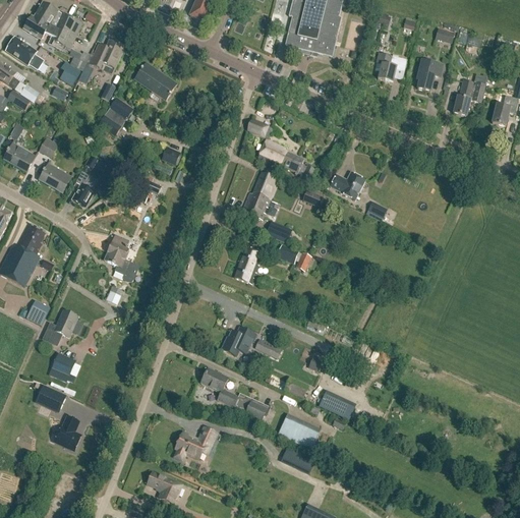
[(196,0),(189,16),(203,22),(204,20),(212,3),(213,0),(196,0)]
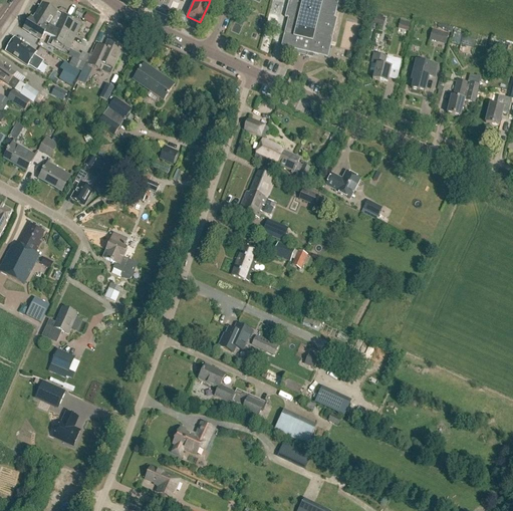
[(295,52),(300,53),(310,55),(311,51),(326,55),(336,17),(333,16),(337,0),(286,0),(283,16),(287,16),(280,44),(296,48),(295,52)]
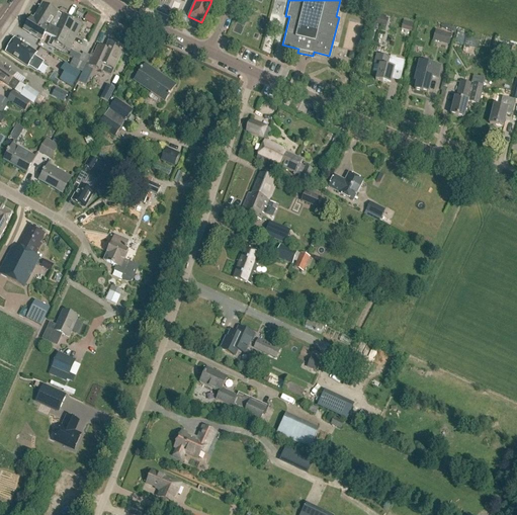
[(76,32),(81,22),(63,13),(62,15),(57,12),(57,11),(41,2),(32,17),(48,26),(49,24),(56,28),(58,24),(75,33),(76,32)]
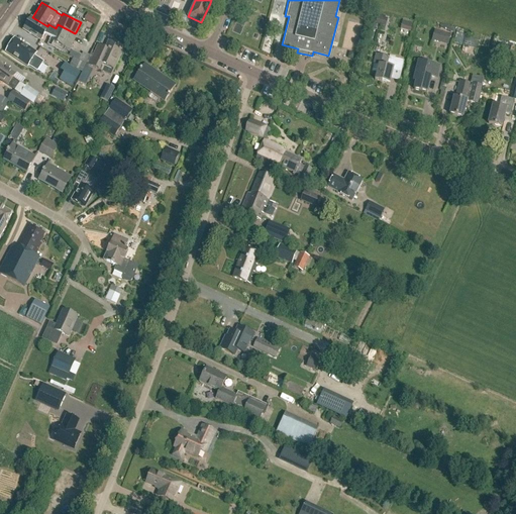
[(87,16),(98,20),(100,16),(89,12),(87,16)]
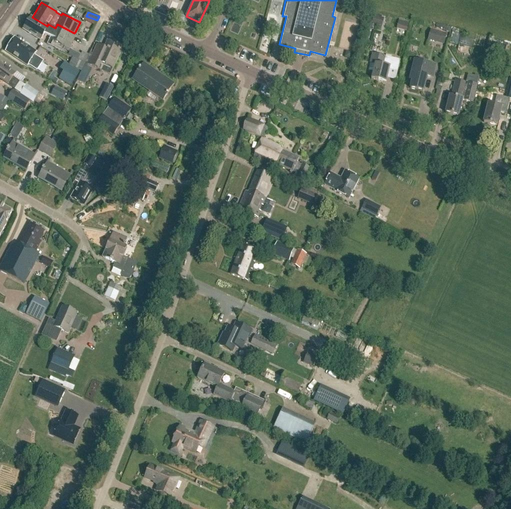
[(373,13),(370,21),(377,23),(379,15),(373,13)]
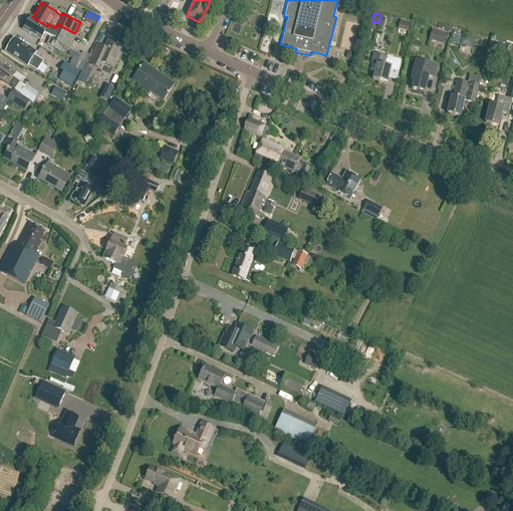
[(47,26),(32,17),(30,16),(22,28),(39,38),(43,32),(51,35),(55,28),(48,24),(47,26)]
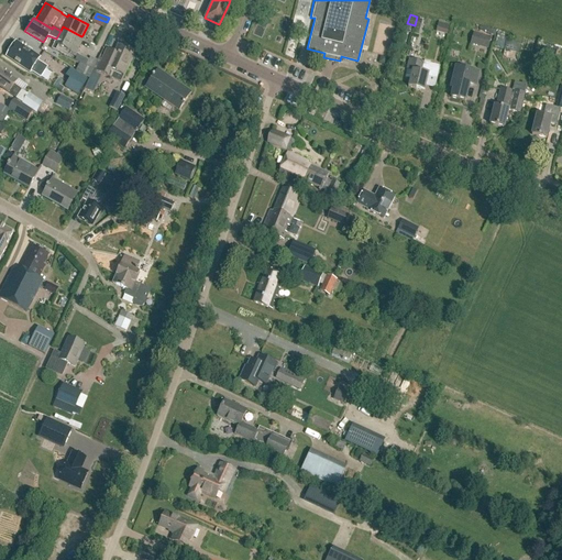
[(75,53),(83,35),(81,36),(63,26),(61,31),(56,39),(54,42),(75,53)]
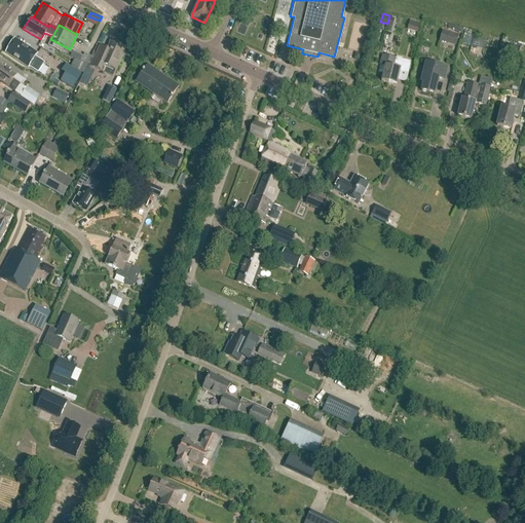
[(88,40),(91,33),(86,30),(82,37),(88,40)]
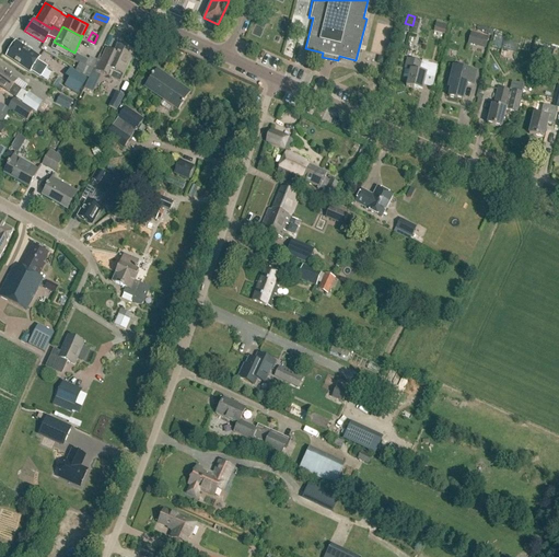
[(479,32),(476,44),(485,46),(487,35),(479,32)]
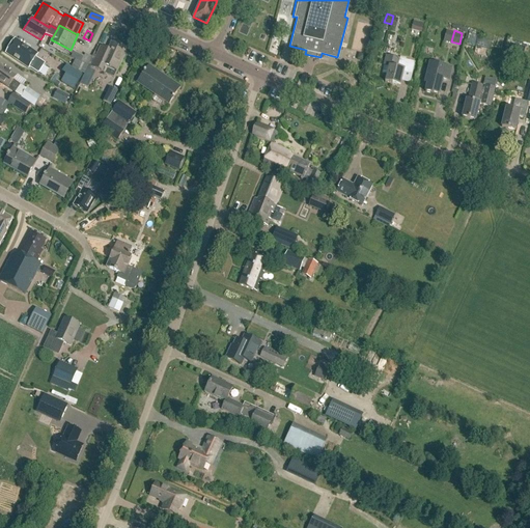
[(476,36),(474,44),(481,46),(483,37),(476,36)]
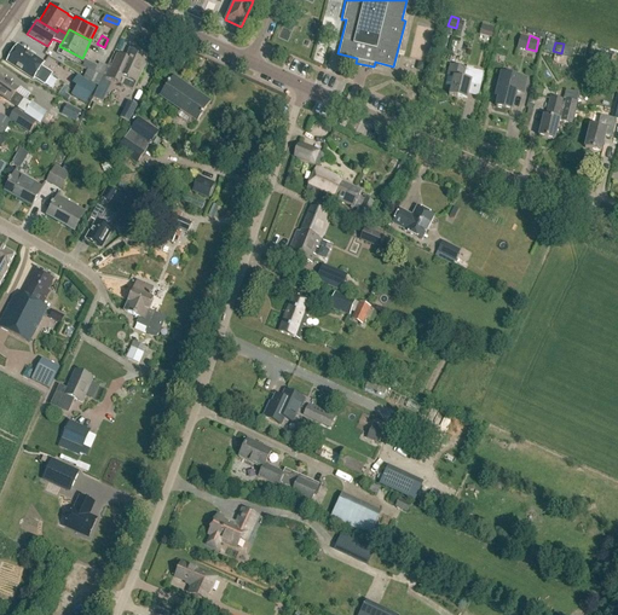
[(29,52),(16,44),(5,61),(32,79),(33,77),(34,76),(44,82),(50,73),(40,65),(42,62),(34,56),(33,53),(30,51),(29,52)]
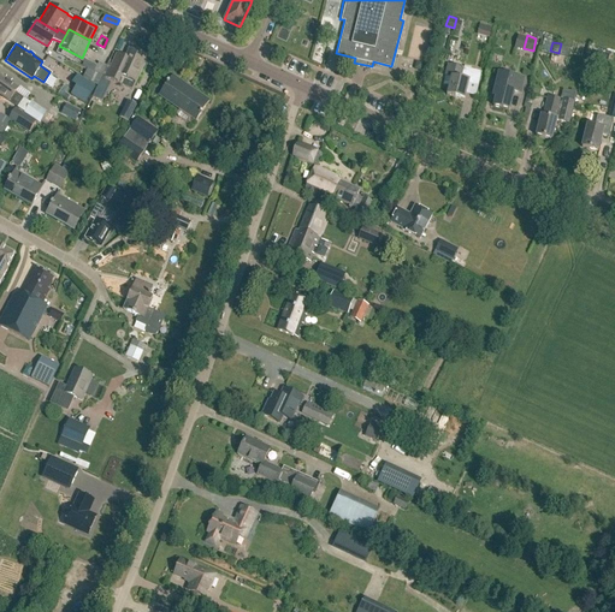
[(593,43),(590,59),(598,61),(603,47),(593,43)]
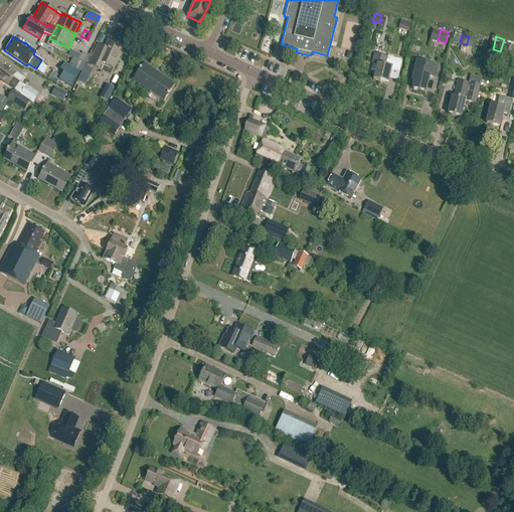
[(97,43),(88,63),(98,68),(101,62),(113,67),(122,46),(108,39),(104,47),(97,43)]
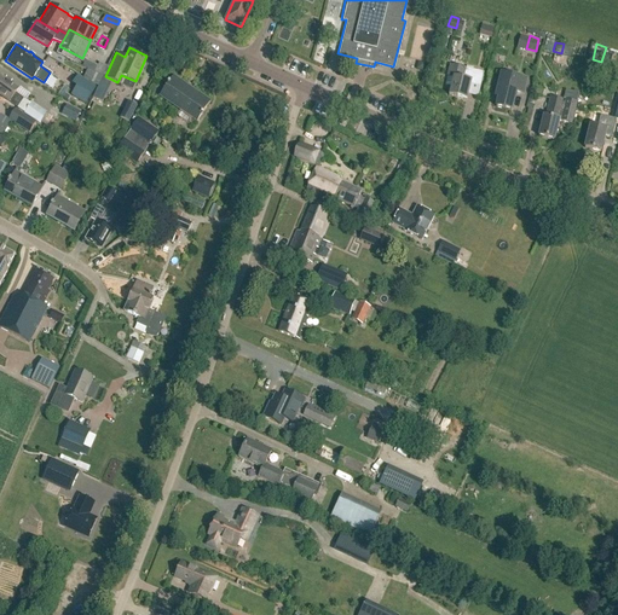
[(86,57),(82,64),(87,67),(93,70),(97,63),(86,57)]
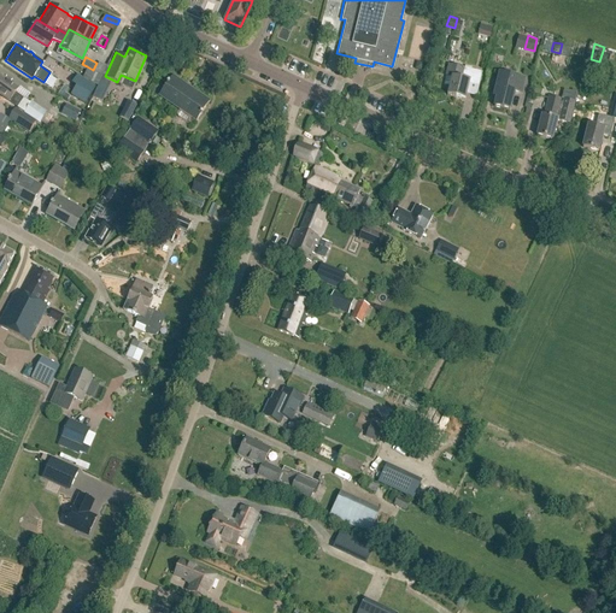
[(446,93),(463,98),(468,81),(477,83),(480,70),(447,62),(443,83),(449,84),(446,93)]
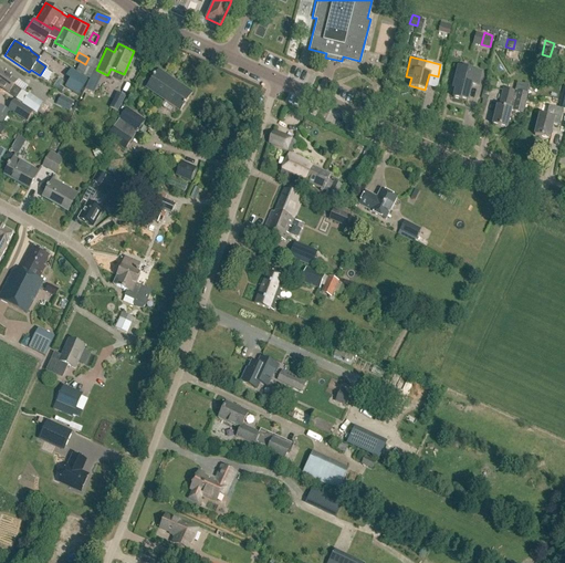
[(80,61),(75,69),(90,76),(93,68),(85,64),(80,61)]
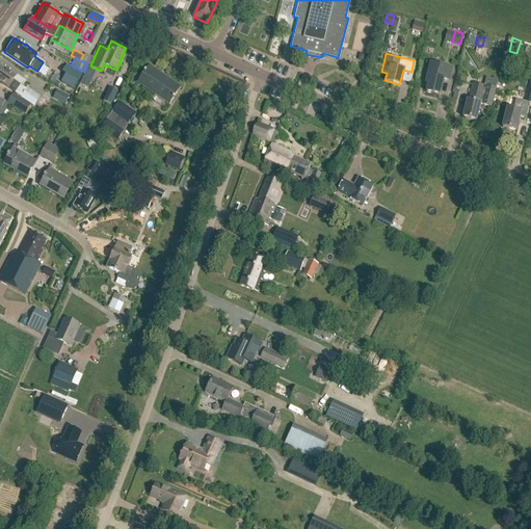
[(448,79),(451,69),(451,67),(448,65),(429,61),(424,82),(427,82),(425,90),(439,94),(442,78),(448,79)]
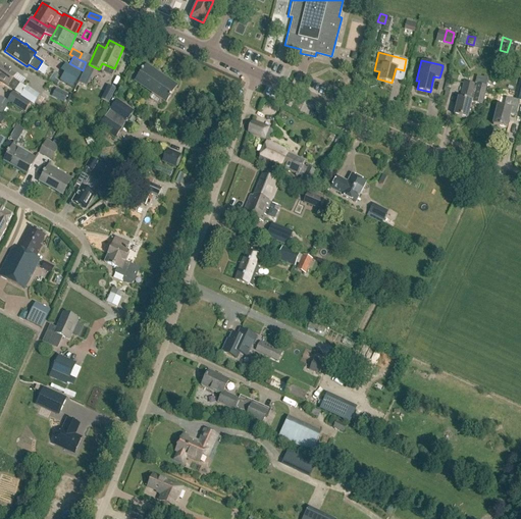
[(63,71),(58,79),(70,86),(80,71),(64,61),(60,69),(63,71)]
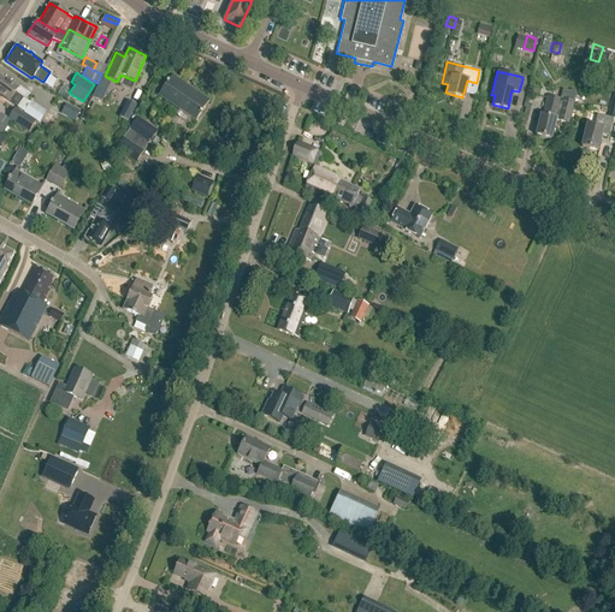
[(195,118),(208,99),(172,73),(158,93),(195,118)]
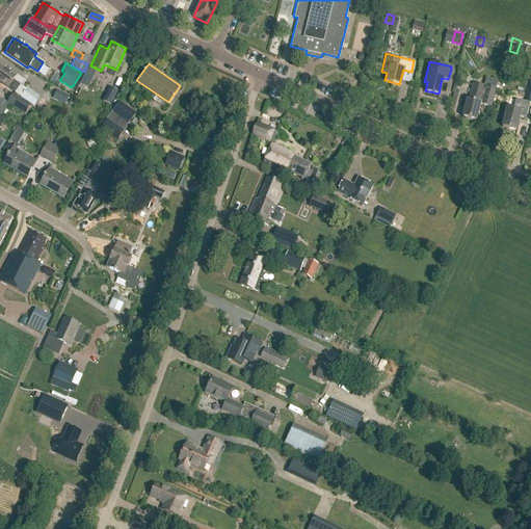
[(16,75),(0,64),(0,81),(9,87),(10,86),(16,89),(20,83),(12,79),(16,75)]
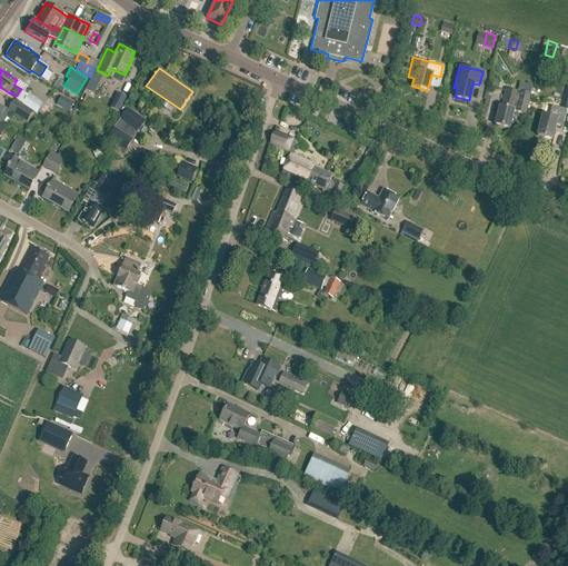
[(528,92),(530,83),(518,81),(516,90),(505,87),(500,106),(498,105),(494,123),(508,127),(512,109),(524,111),(528,92)]
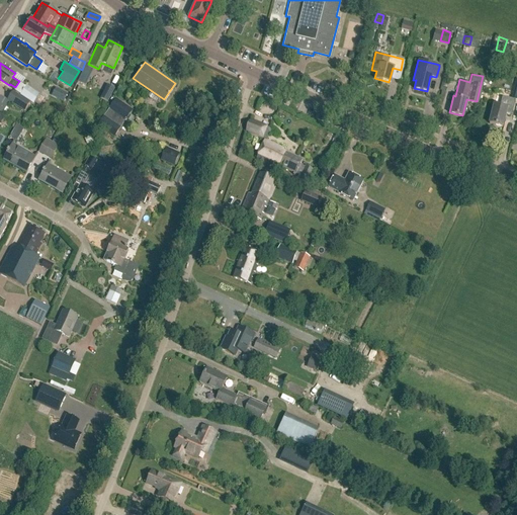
[(33,101),(38,92),(25,83),(19,92),(33,101)]
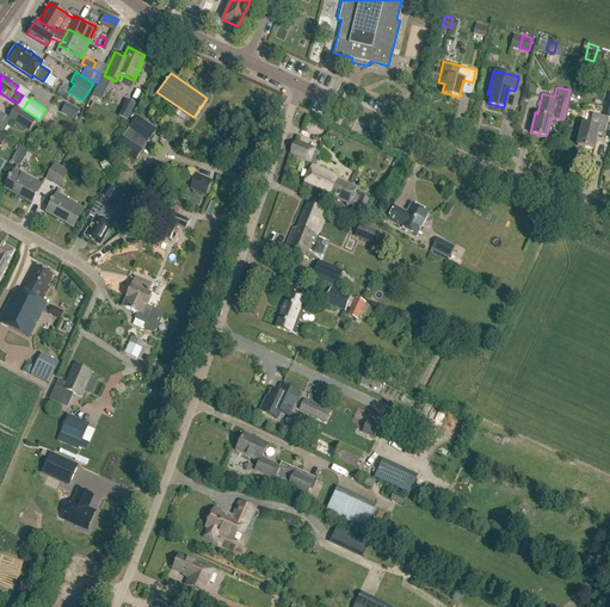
[(74,116),(78,109),(63,101),(60,109),(74,116)]
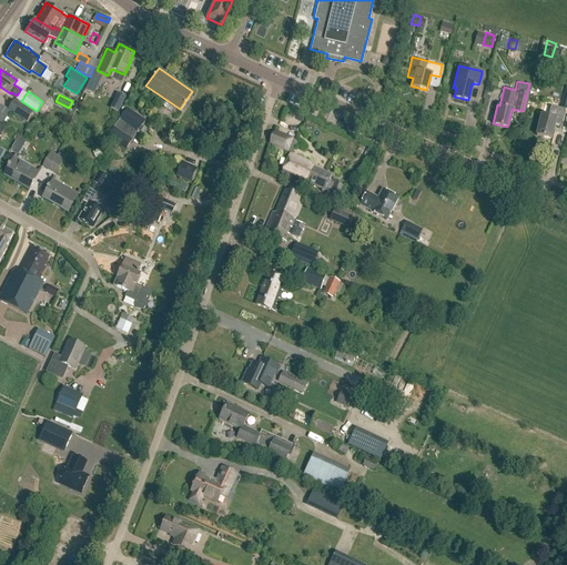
[(27,120),(33,110),(13,98),(7,108),(27,120)]
